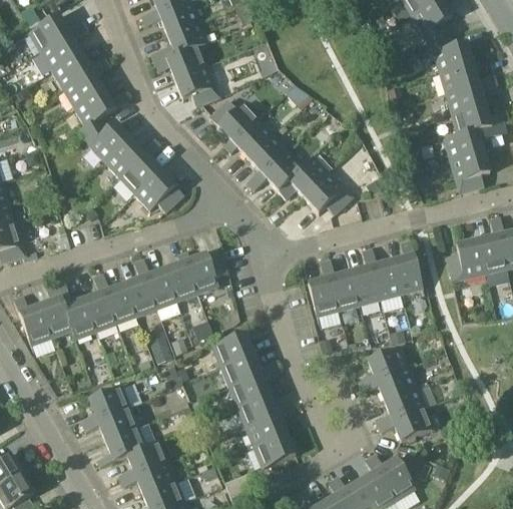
[(153,0),(157,10),(141,17),(143,22),(191,2),(190,0),(153,0)]
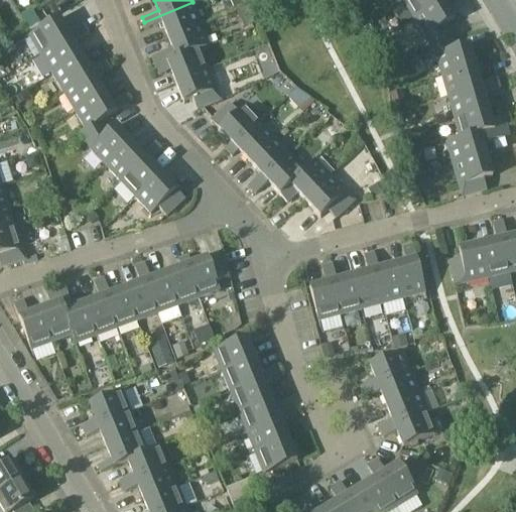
[(249,1),(248,0),(231,0),(234,8),(244,3),(248,2),(249,1)]
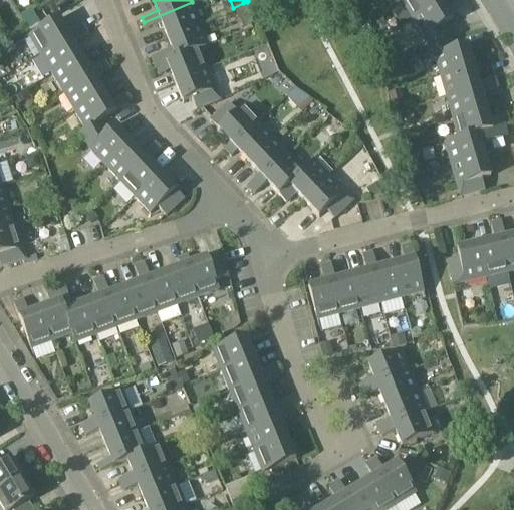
[(403,0),(412,15),(436,0),(403,0)]
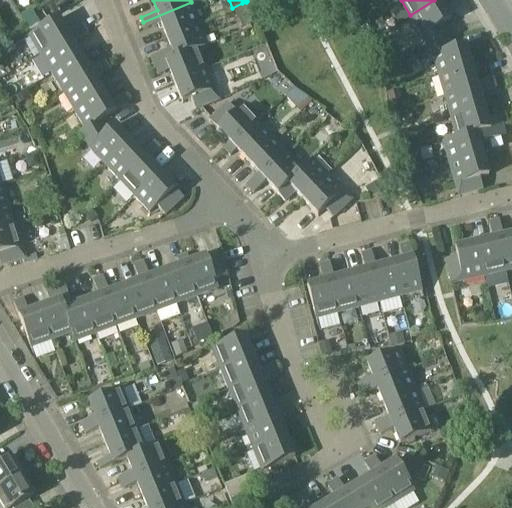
[(434,0),(410,15),(420,30),(423,42),(447,35),(443,20),(451,15),(441,0),(434,0)]
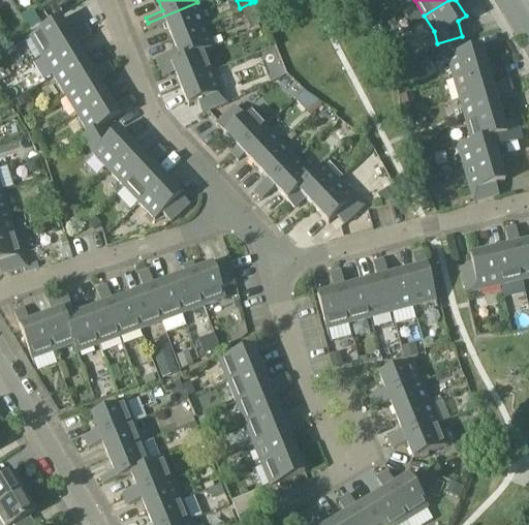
[(197,2),(148,23),(149,27),(166,21),(173,35),(205,22),(197,2)]
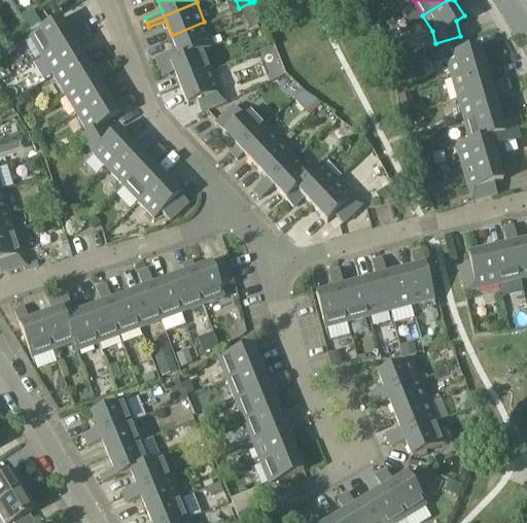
[(32,6),(22,12),(30,27),(40,21),(32,6)]
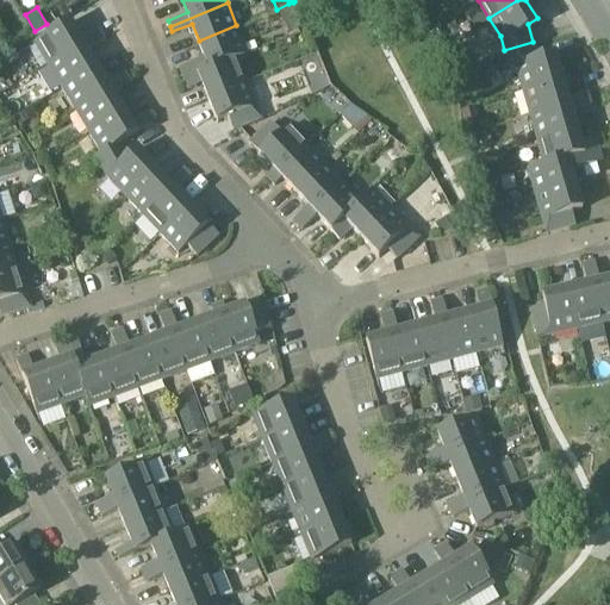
[(48,61),(99,30),(97,25),(80,36),(69,18),(35,38),(48,61)]
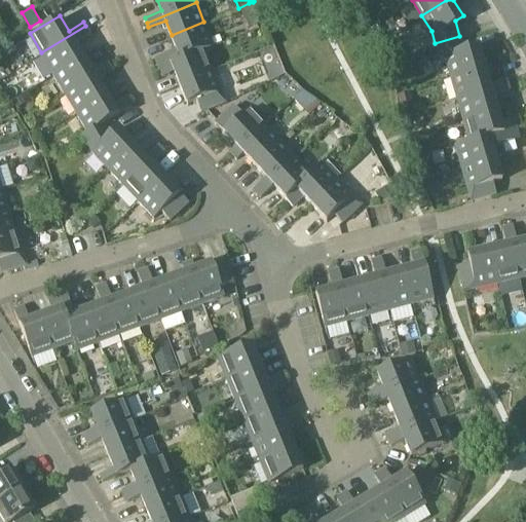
[(21,27),(16,20),(9,25),(13,32),(21,27)]
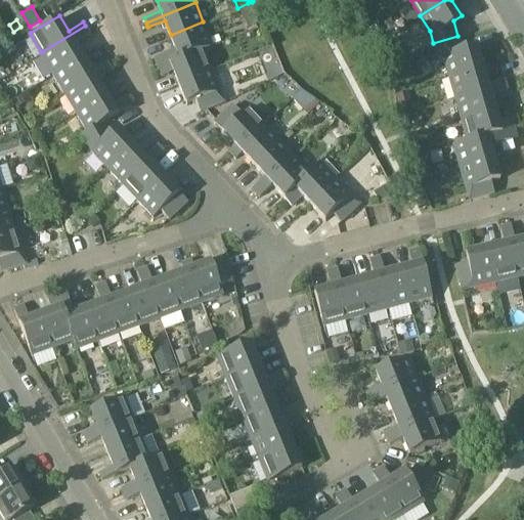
[(203,22),(171,35),(178,54),(202,44),(203,45),(211,42),(203,22)]
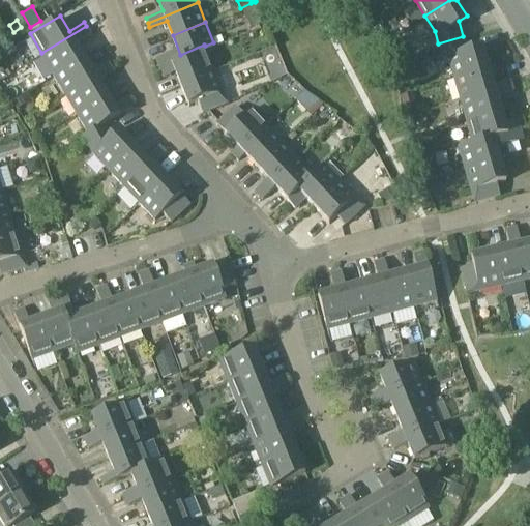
[(86,26),(41,53),(53,71),(83,54),(75,40),(90,31),(86,26)]
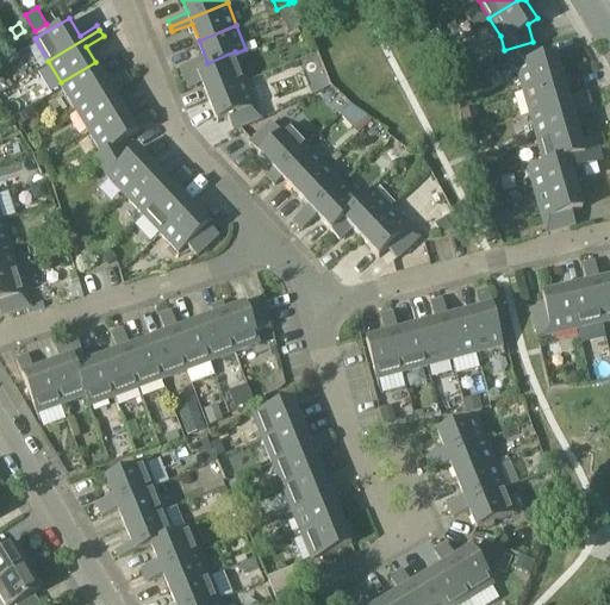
[(533,42),(504,50),(508,63),(509,66),(515,64),(521,86),(560,75),(553,50),(536,55),(533,42)]
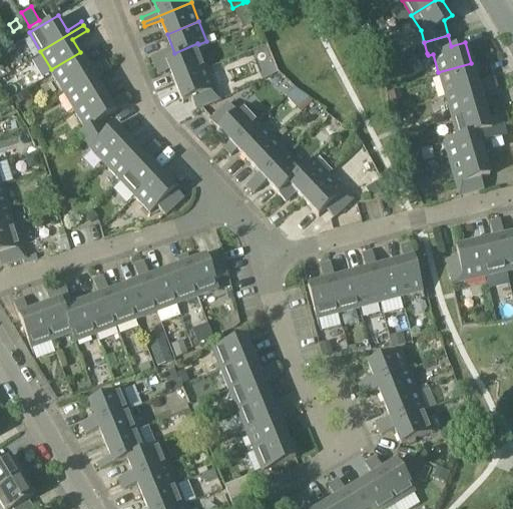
[(169,55),(165,56),(169,68),(173,78),(206,65),(198,44),(197,43),(174,53),(169,55)]
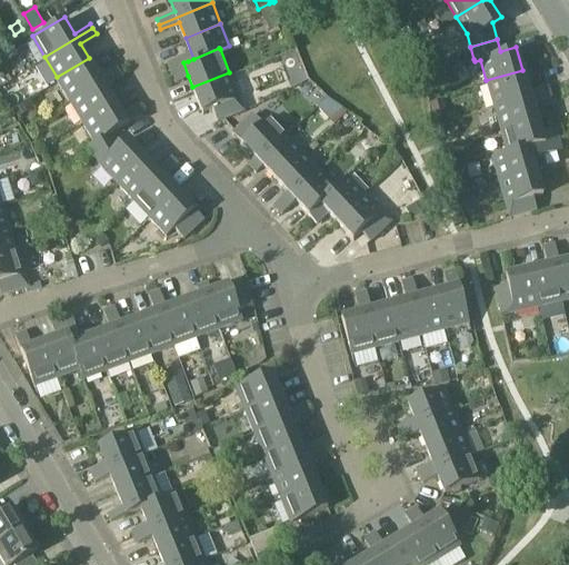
[(185,53),(167,60),(169,68),(170,68),(178,65),(183,62),(188,61),(185,53)]
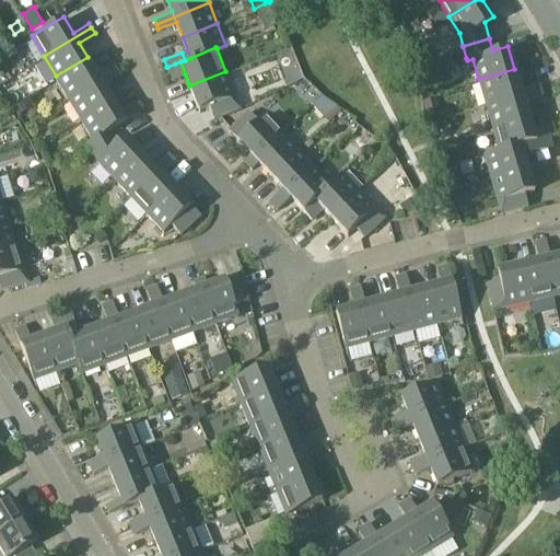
[(97,72),(88,57),(56,76),(68,96),(115,68),(113,64),(97,72)]
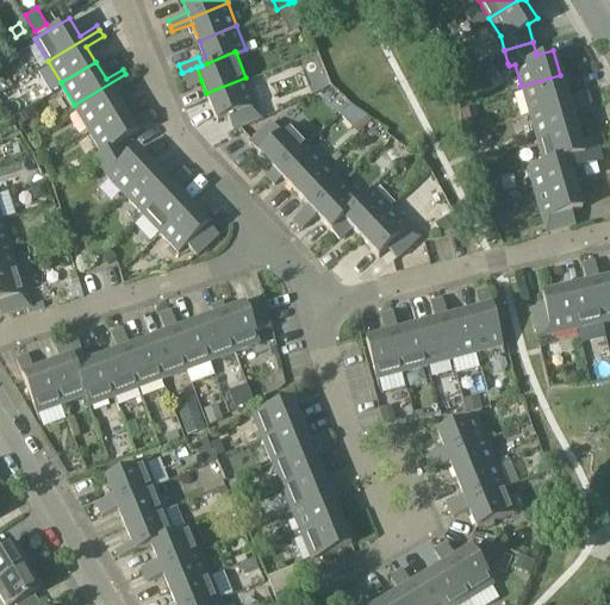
[(182,73),(181,73),(187,87),(188,86),(195,83),(191,69),(182,73)]
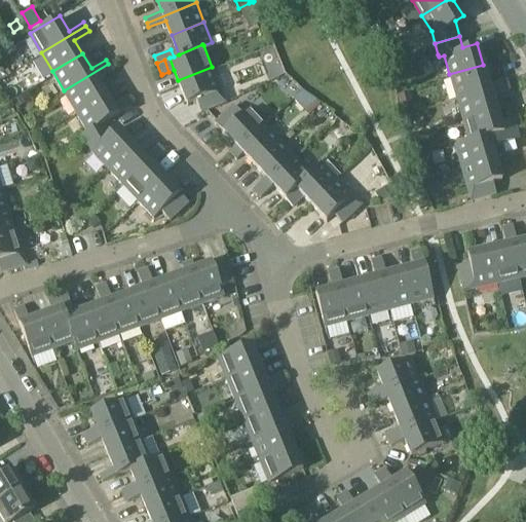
[(111,69),(108,64),(64,90),(75,110),(106,91),(97,77),(111,69)]
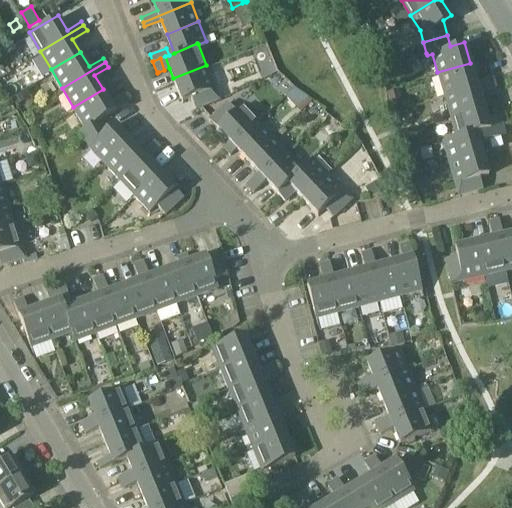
[(470,63),(437,72),(444,95),(494,81),(493,76),(475,81),(470,63)]
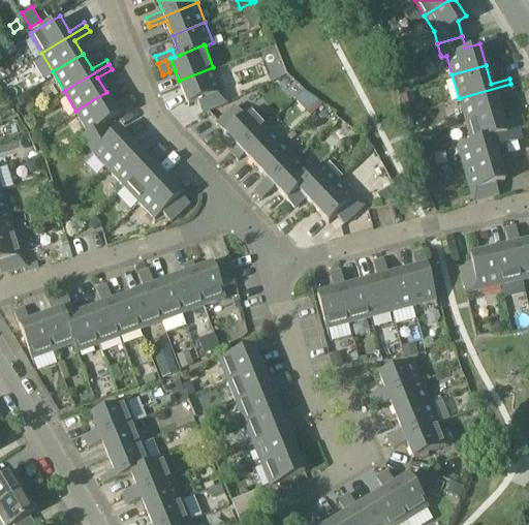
[(213,67),(179,81),(187,101),(197,97),(201,109),(226,99),(213,67)]
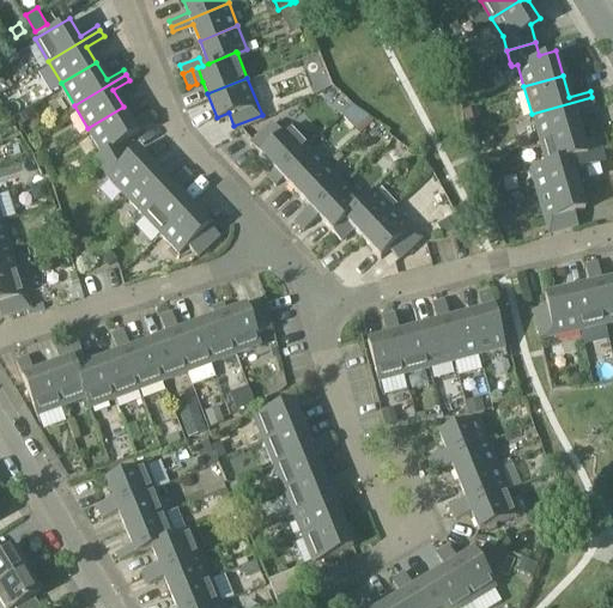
[(592,97),(532,114),(538,137),(578,126),(574,108),(594,103),(592,97)]
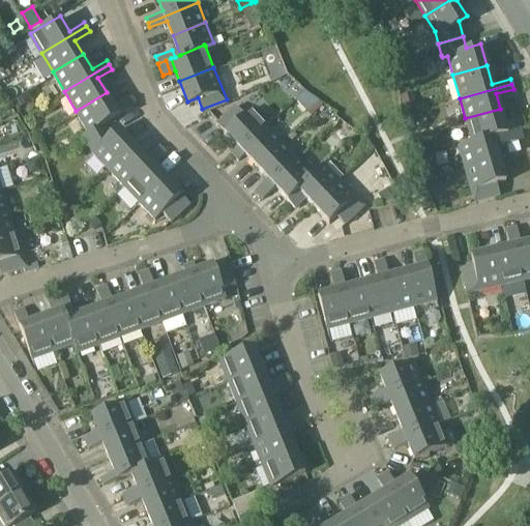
[(304,89),(295,97),(307,110),(319,98),(304,89)]
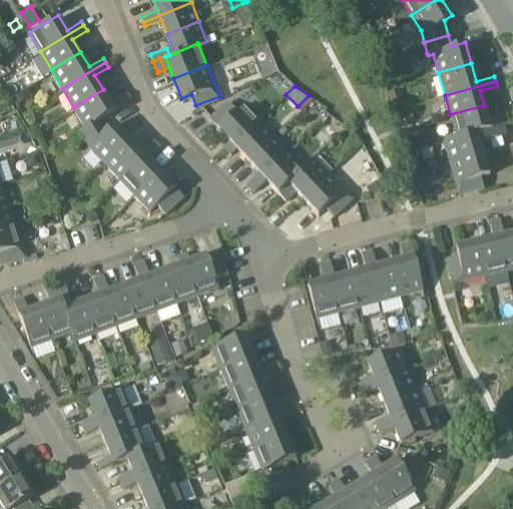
[(388,90),(390,102),(403,99),(400,87),(388,90)]
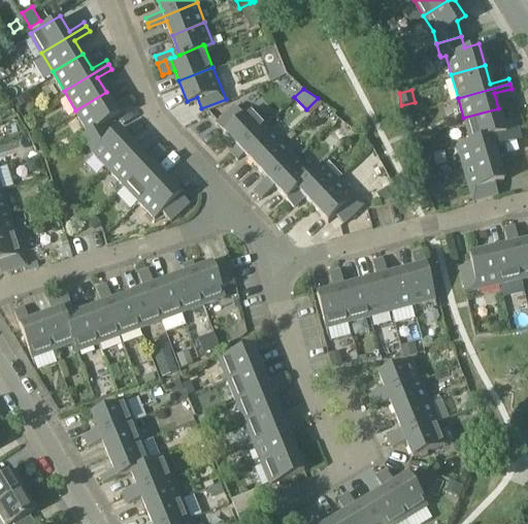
[(106,92),(75,110),(88,129),(104,121),(118,112),(106,92)]
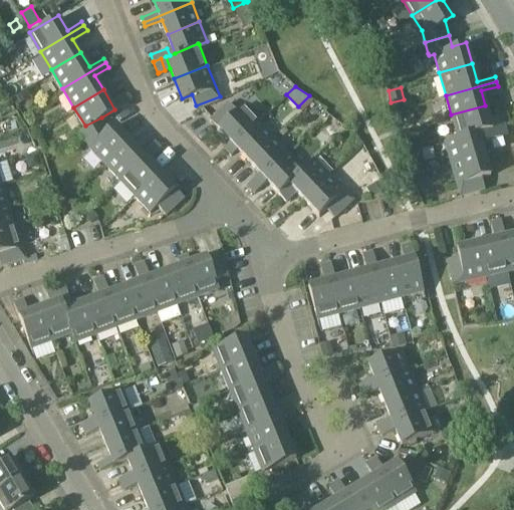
[(20,91),(13,95),(17,103),(24,99),(20,91)]
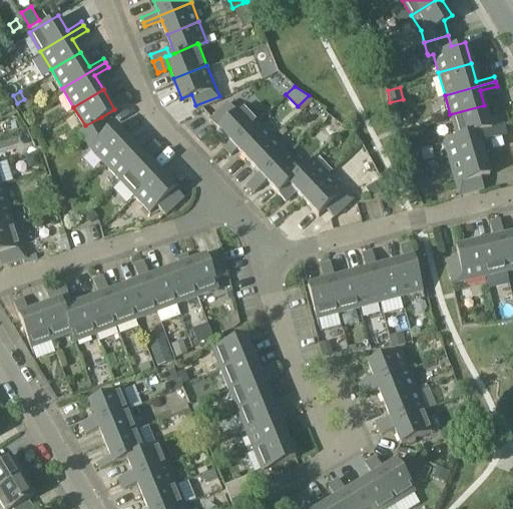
[(119,105),(127,101),(121,92),(114,96),(119,105)]
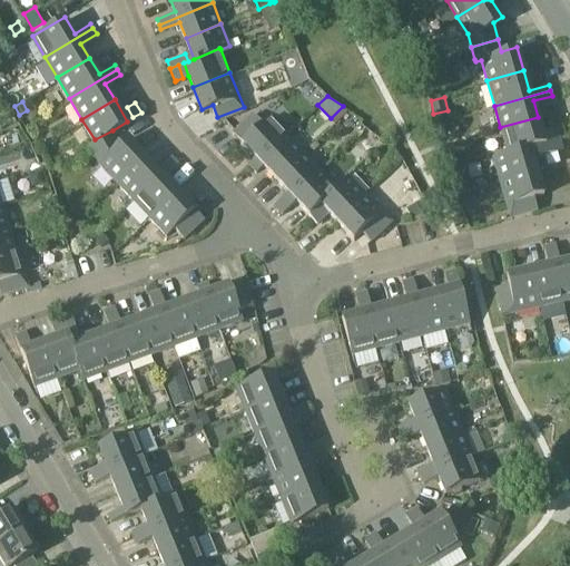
[(253,111),(234,130),(256,155),(248,162),(252,166),(287,133),(269,114),(262,122),(253,111)]
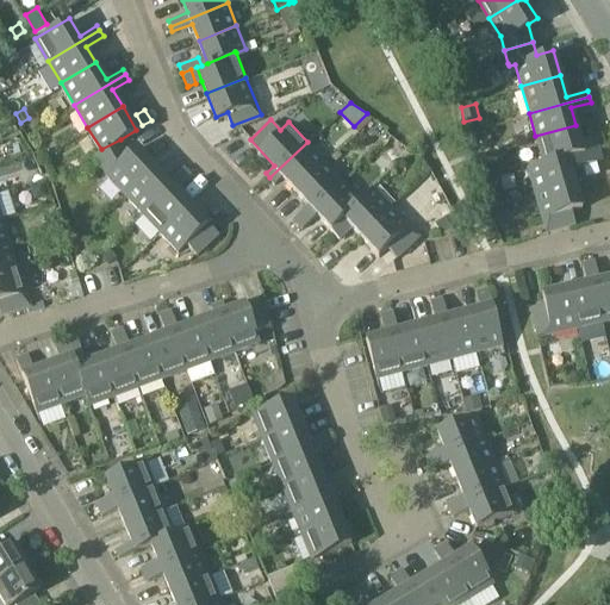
[(576,125),(535,136),(542,161),(565,155),(572,153),(583,150),(576,125)]
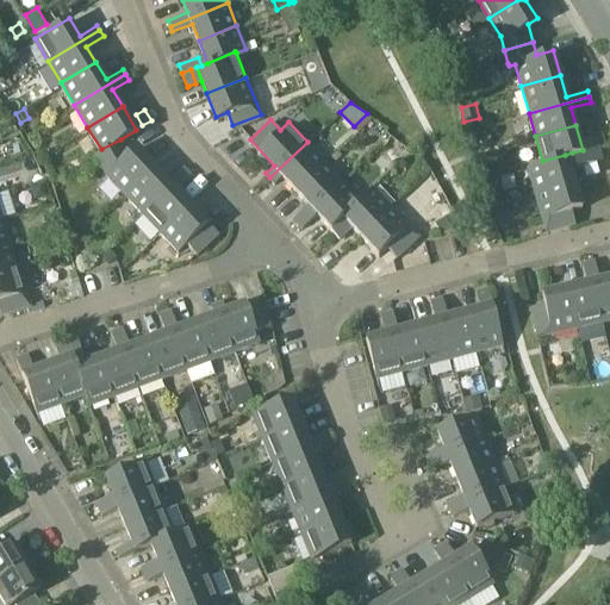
[(593,135),(586,137),(590,148),(597,145),(598,145),(595,135),(593,135)]
